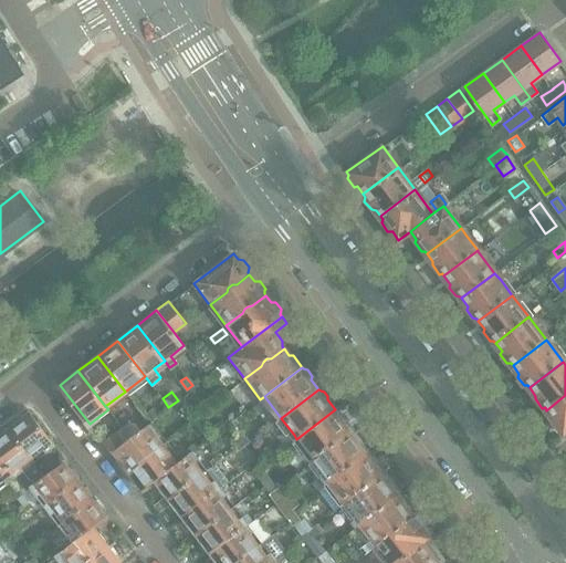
[(186,403),(191,397),(187,393),(180,398),(186,403)]
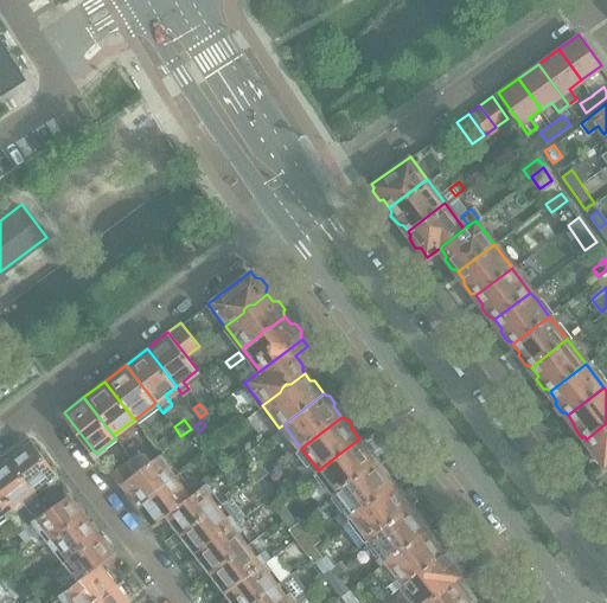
[(605,463),(606,461),(606,423),(586,440),(593,448),(592,451),(600,461),(602,460),(605,463)]
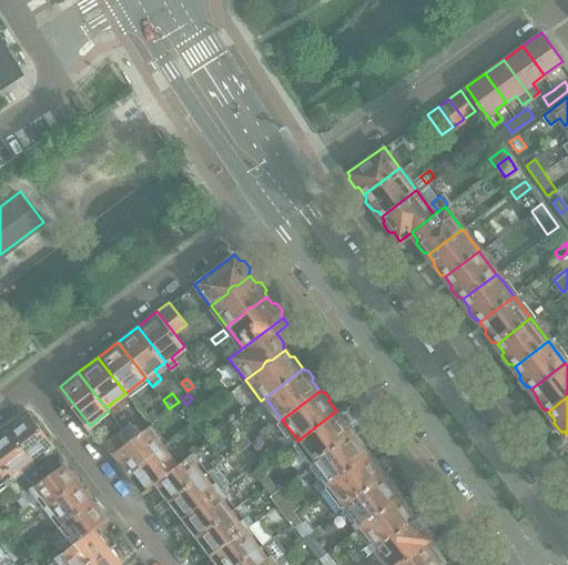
[(198,404),(192,409),(196,414),(202,410),(198,404)]
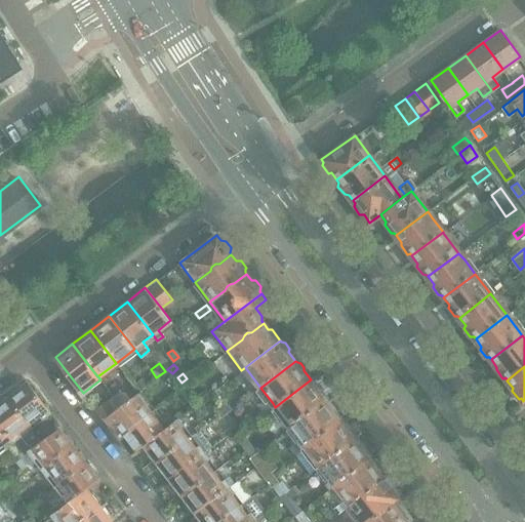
[(147,384),(142,377),(136,382),(142,388),(147,384)]
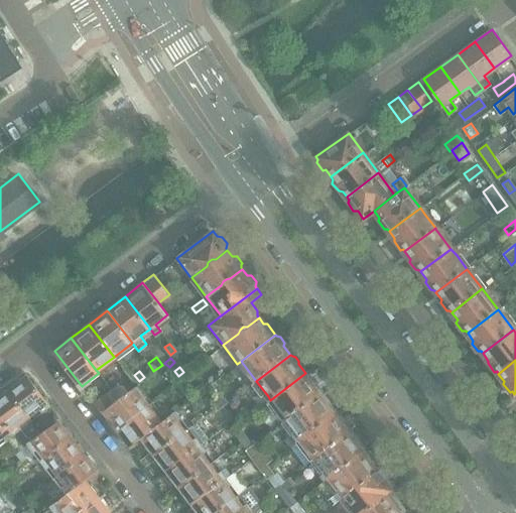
[(305,373),(270,400),(283,416),(285,419),(319,392),(317,389),(312,383),(313,380),(310,376),(306,376),(305,373)]
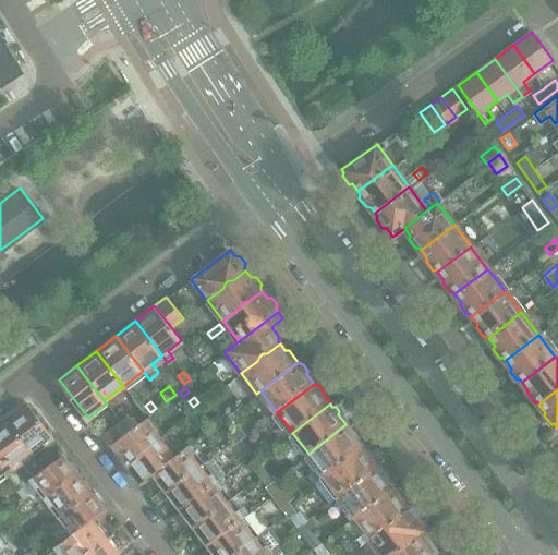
[(33,455),(53,438),(28,406),(21,411),(17,410),(5,420),(33,455)]
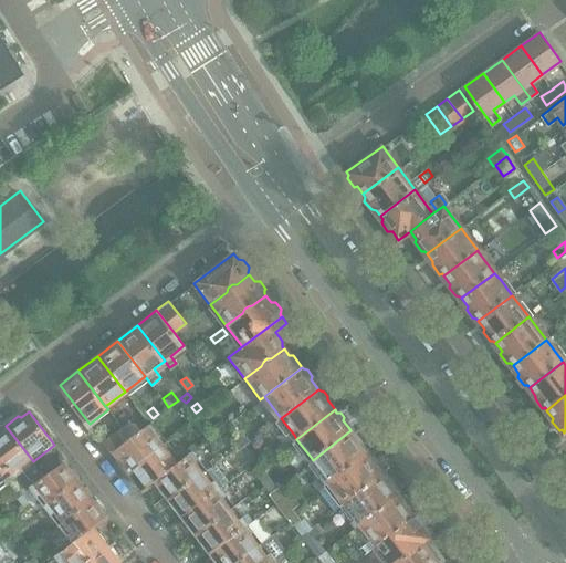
[(223,418),(215,425),(219,431),(228,424),(223,418)]
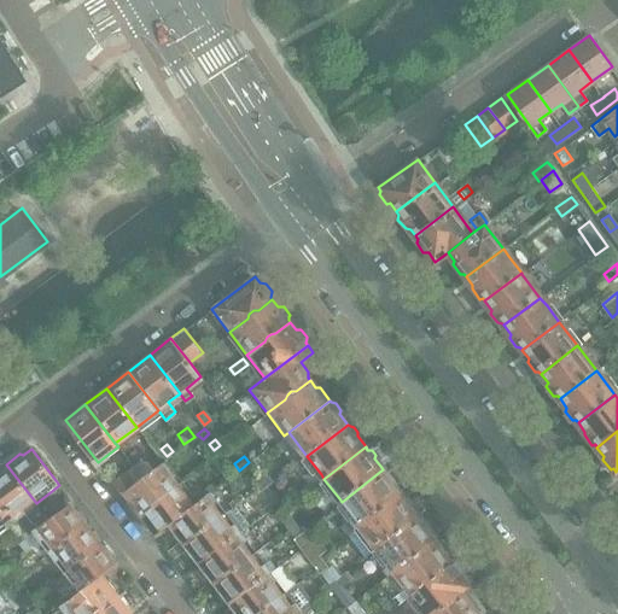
[(121,474),(112,480),(121,492),(155,467),(149,460),(141,457),(121,474)]
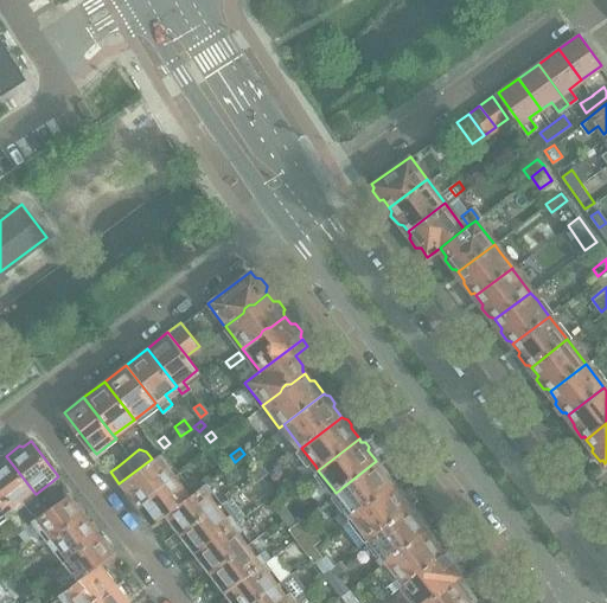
[(160,453),(152,459),(119,483),(134,504),(176,473),(160,453)]
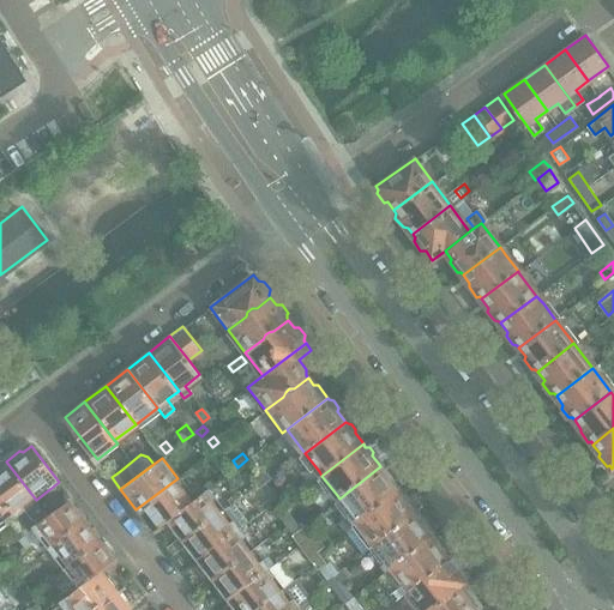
[(24,508),(36,500),(6,461),(0,466),(0,494),(17,517),(24,526),(29,531),(38,524),(35,519),(32,519),(24,508)]
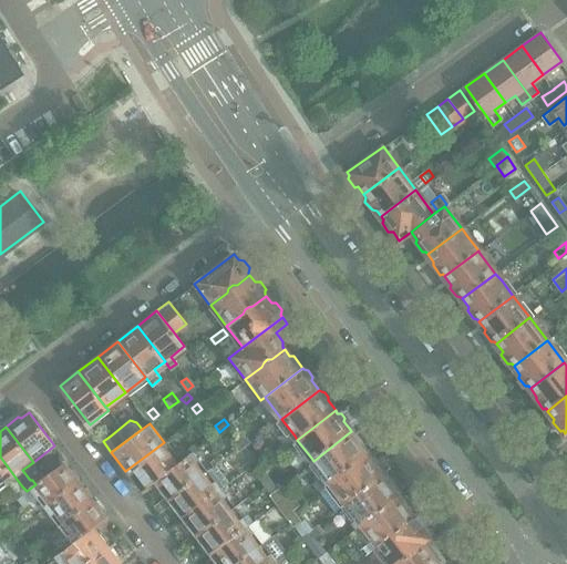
[(351,431),(313,461),(327,479),(330,482),(368,452),(366,450),(360,443),(360,439),(357,434),(353,433),(351,431)]
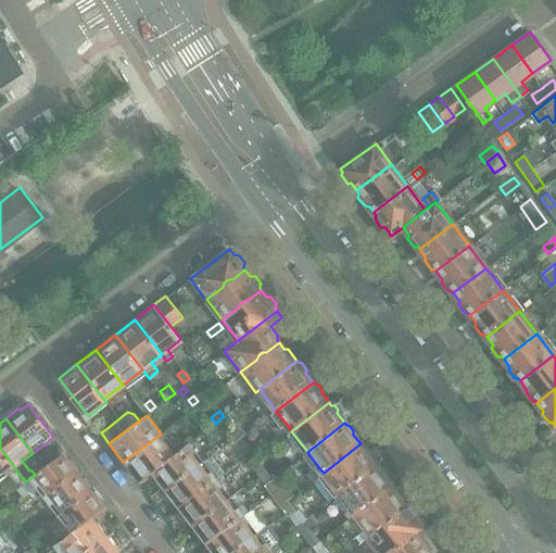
[(152,472),(176,453),(161,434),(123,462),(133,475),(136,473),(141,480),(152,472)]
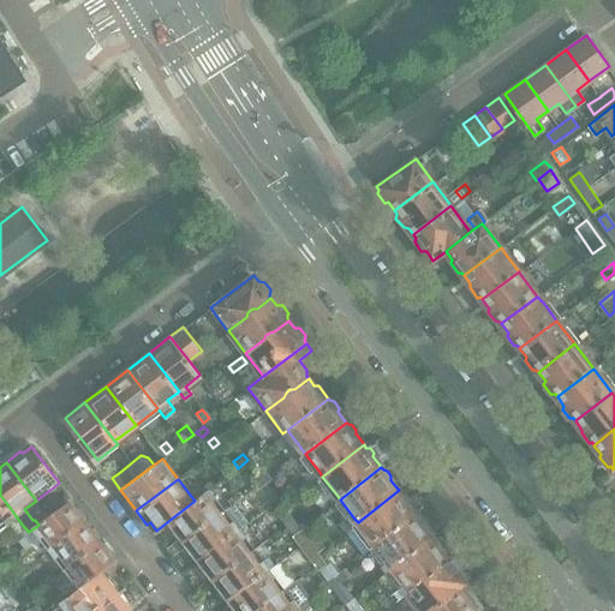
[(185,539),(225,509),(210,490),(195,501),(168,521),(180,537),(184,538),(185,539)]
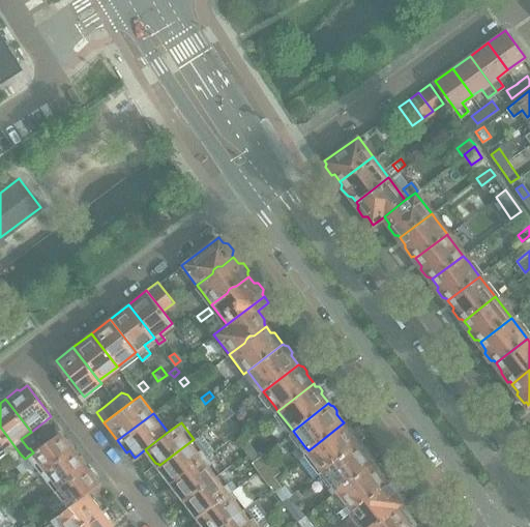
[(308,450),(297,459),(313,477),(323,470),(358,442),(355,439),(355,438),(352,434),(352,430),(348,426),(345,425),(344,422),(308,450)]
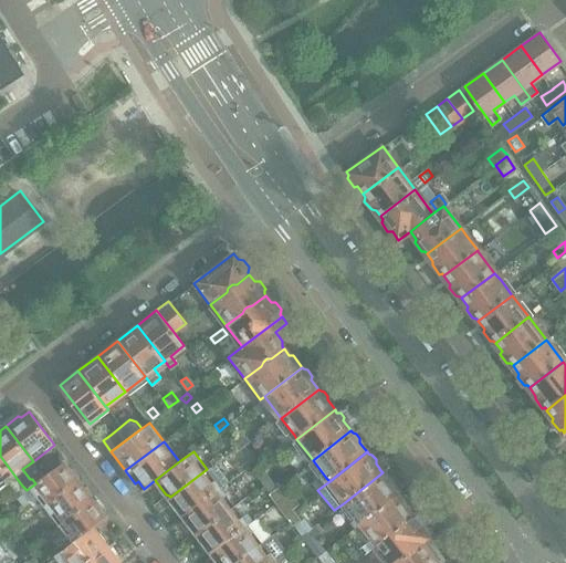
[(213,458),(217,462),(223,457),(221,452),(213,458)]
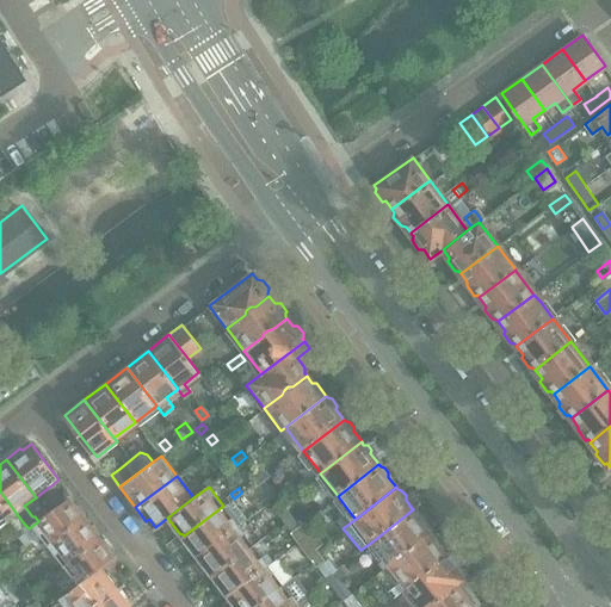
[(68,490),(56,499),(61,503),(72,495),(68,490)]
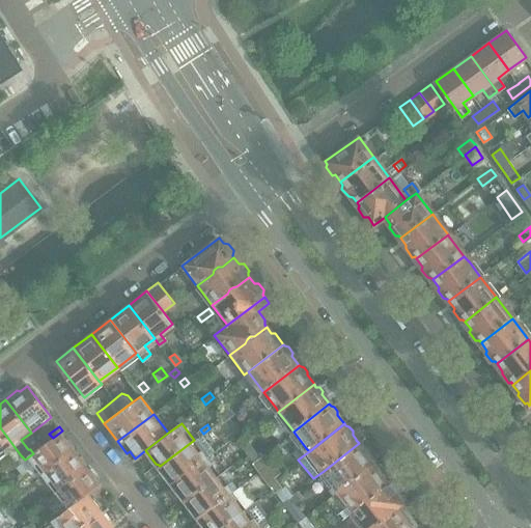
[(6,452),(15,447),(0,427),(0,455),(6,451),(6,452)]
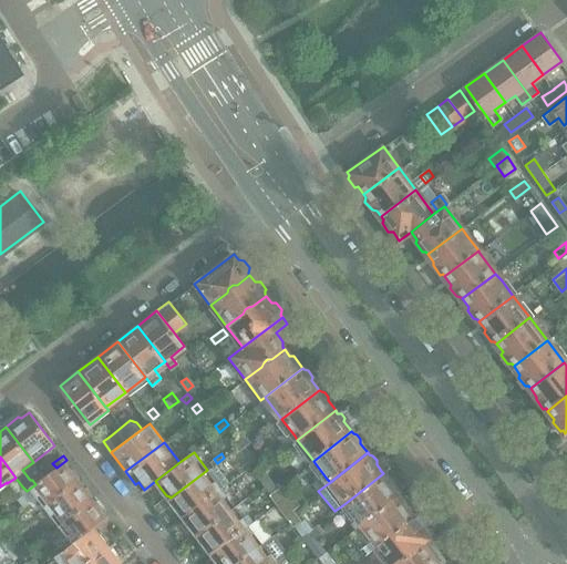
[(261,468),(257,461),(254,457),(246,462),(249,465),(255,472),(261,468)]
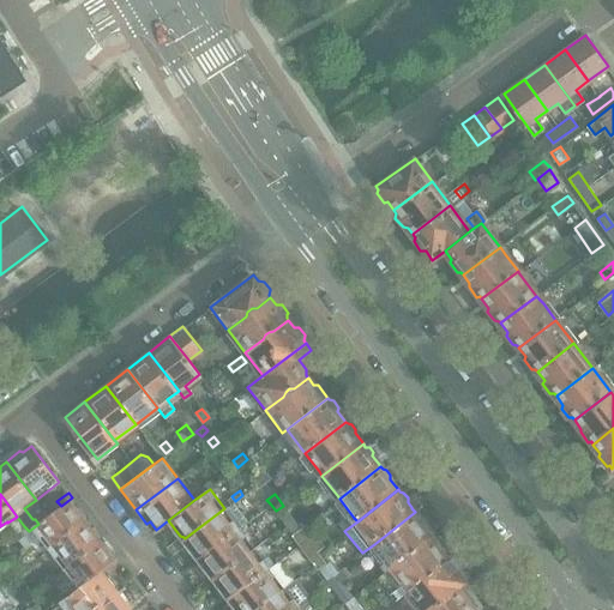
[(89,520),(72,499),(72,497),(61,506),(61,507),(38,524),(35,526),(52,548),(84,523),(89,520)]
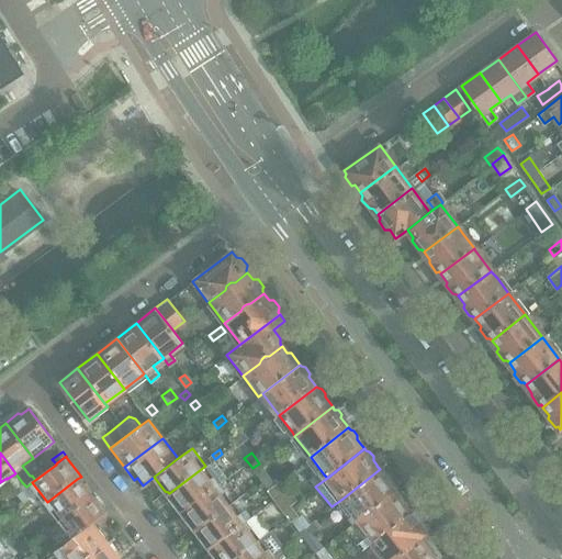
[(239,467),(247,461),(244,458),(236,464),(239,467)]
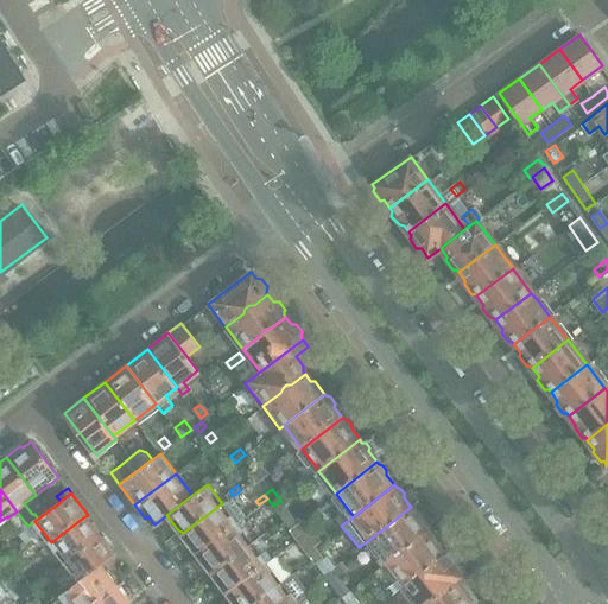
[(198,552),(236,522),(246,515),(232,497),(226,501),(222,503),(183,533),(184,535),(183,539),(188,545),(192,545),(198,552)]
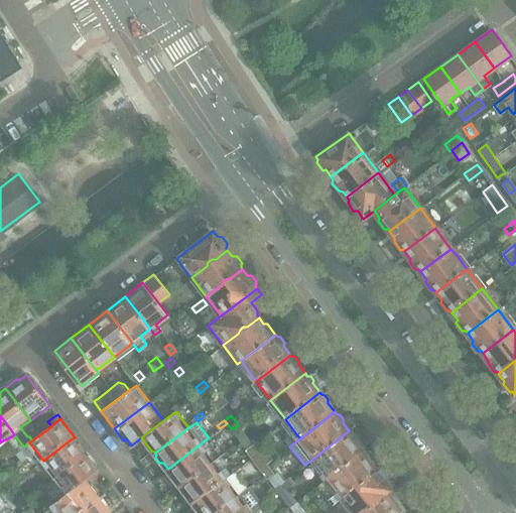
[(238,425),(232,429),(240,440),(246,435),(238,425)]
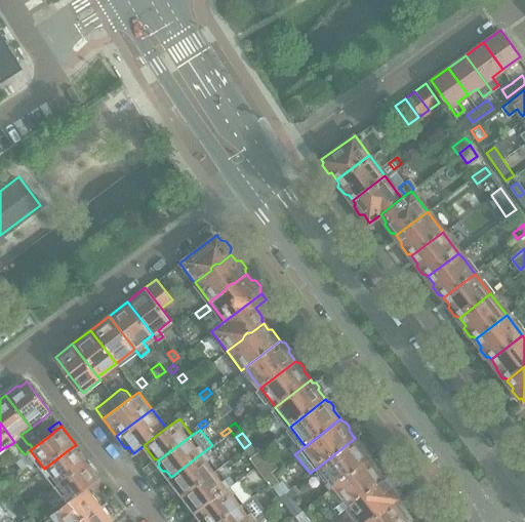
[(355,438),(320,466),(331,480),(335,485),(370,457),(367,453),(363,449),(364,445),(360,440),(356,440),(355,438)]
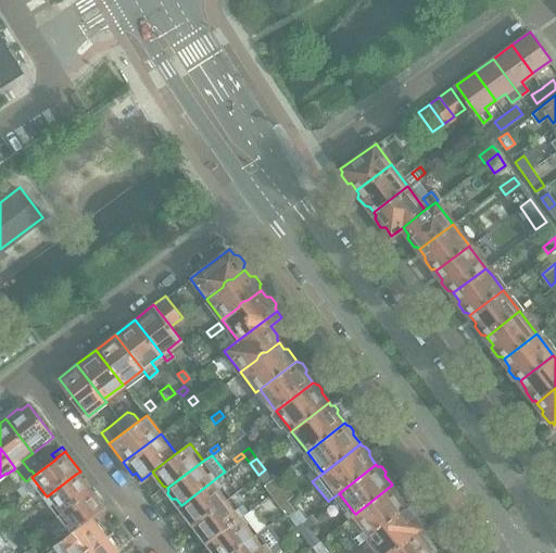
[(266,484),(274,477),(267,468),(258,475),(266,484)]
